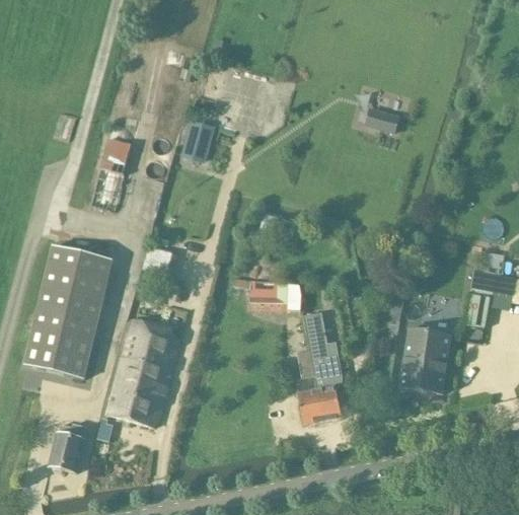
[(165,63),(180,66),(182,53),(168,50),(165,63)]
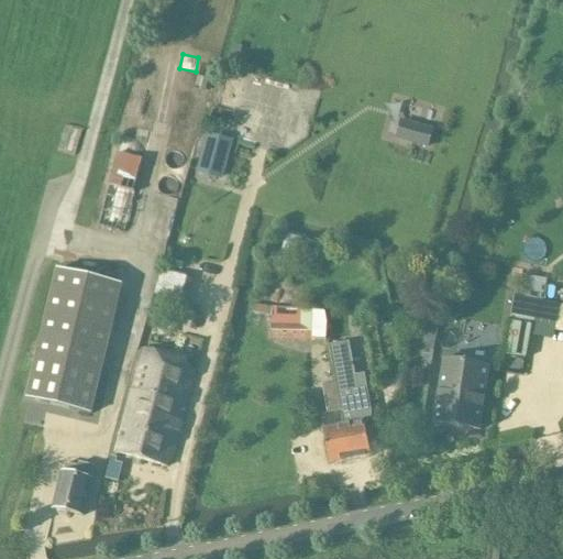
[(239,79),(224,76),(217,102),(231,106),(239,79)]
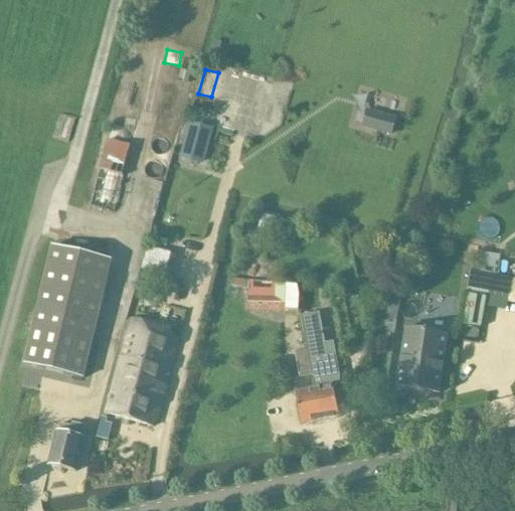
[(373,106),(368,123),(397,133),(402,116),(373,106)]
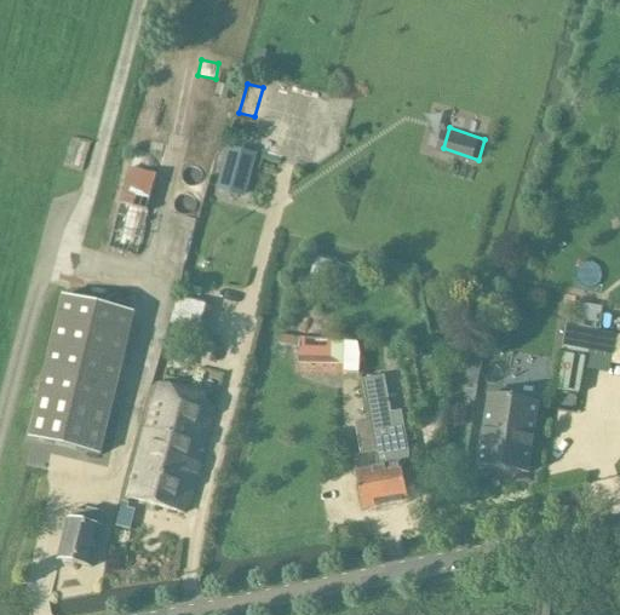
[(229,143),(217,185),(245,194),(256,150),(229,143)]
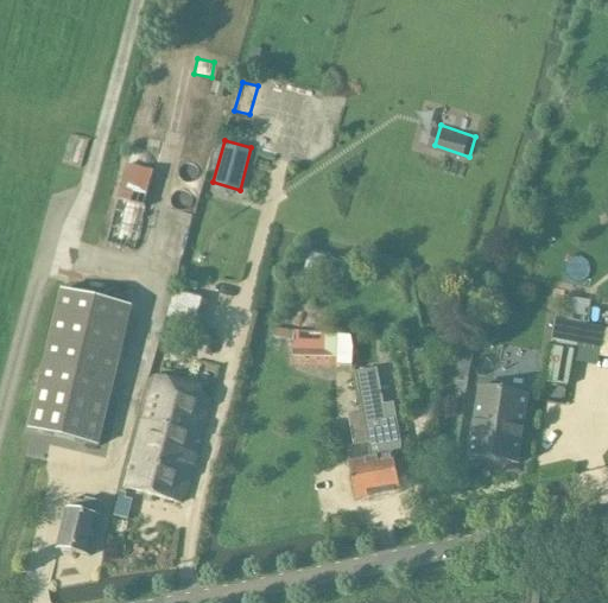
[(125,160),(116,196),(105,240),(133,247),(145,203),(143,203),(152,169),(125,160)]
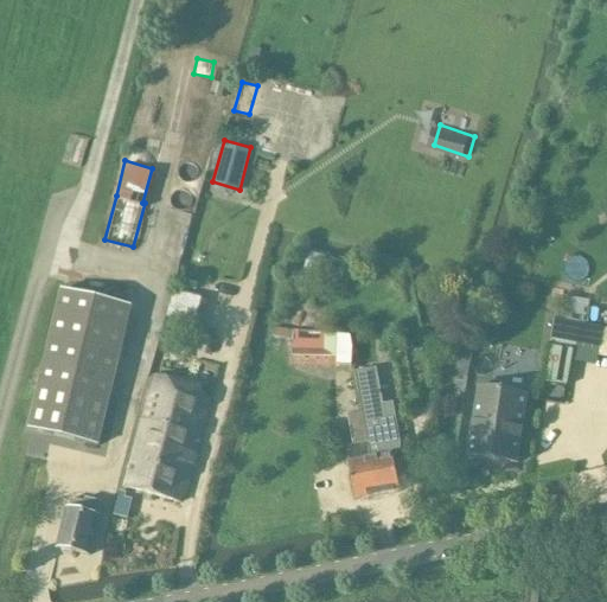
[(98,442),(132,305),(61,287),(27,426),(98,442)]
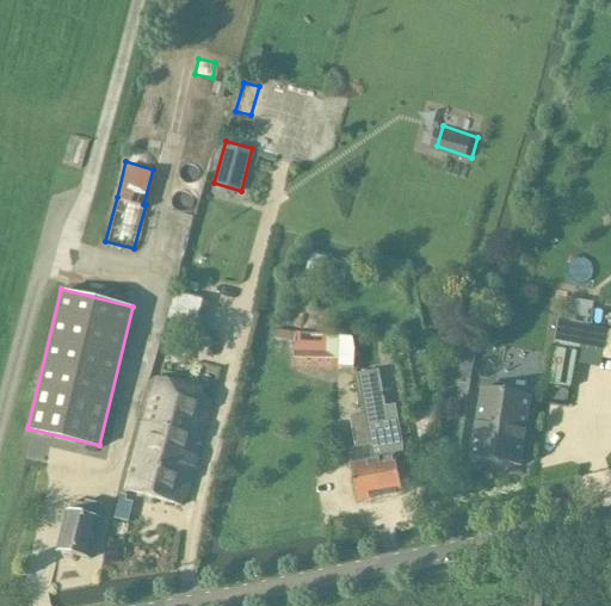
[(579,326),(556,322),(548,373),(571,377),(579,326)]
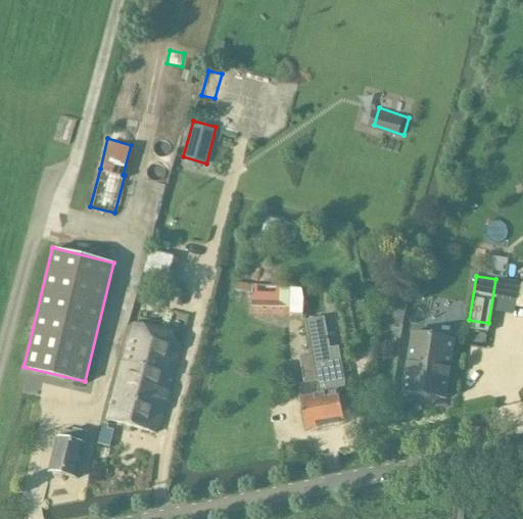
[(253,281),(252,313),(289,313),(289,312),(302,313),(303,297),(301,287),(290,286),(283,286),(283,284),(253,281)]
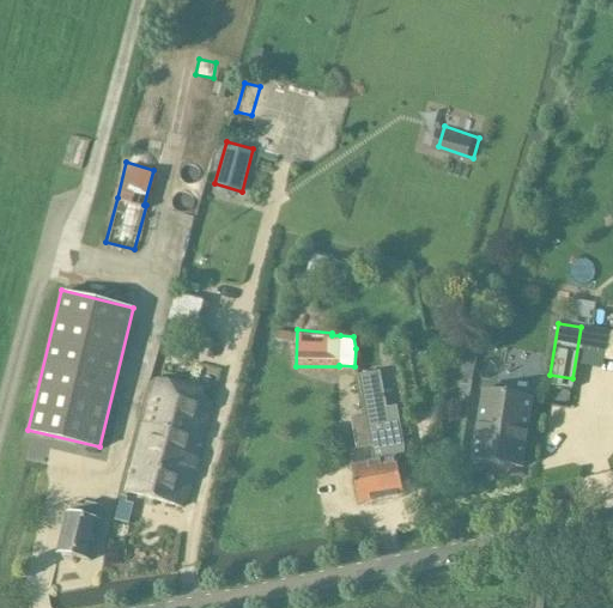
[(380,368),(359,371),(365,412),(378,497),(401,493),(395,456),(398,456),(401,455),(405,450),(405,445),(396,403),(386,406),(380,368)]
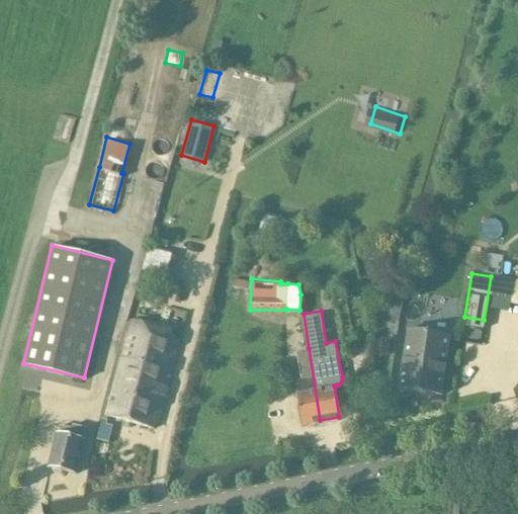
[(117,372),(165,383),(165,382),(164,382),(176,340),(147,332),(149,323),(132,318),(117,372)]
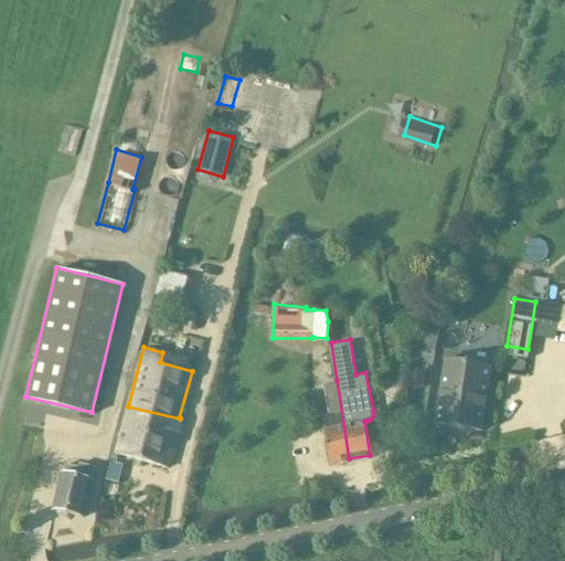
[(436,422),(480,429),(489,363),(444,357),(436,422)]
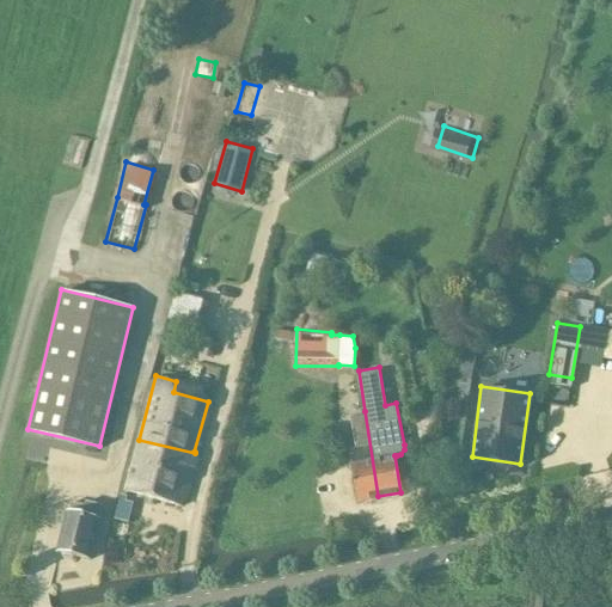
[(355,445),(348,446),(353,472),(352,472),(355,500),(378,496),(368,442),(363,414),(350,416),(355,445)]
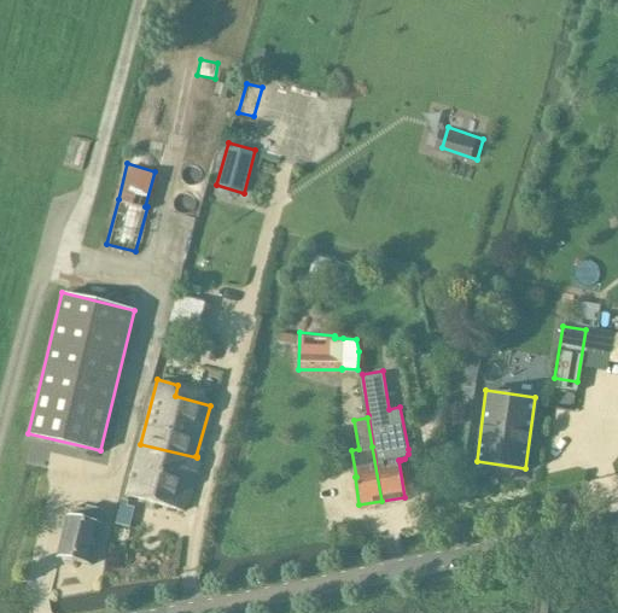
[(184,508),(197,457),(140,444),(127,492),(184,508)]
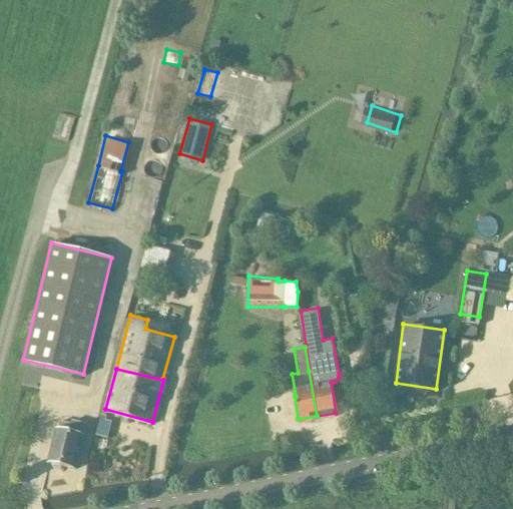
[(62,464),(74,467),(82,434),(85,422),(71,419),(70,422),(59,419),(57,428),(55,428),(55,431),(52,432),(50,439),(52,442),(48,461),(50,462),(52,464),(59,466),(62,464)]
